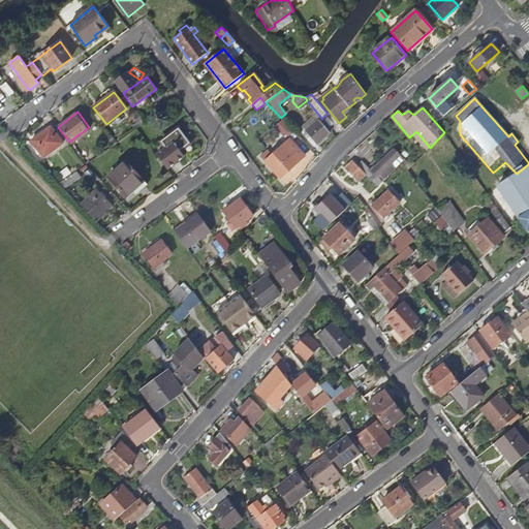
[(321,119),(321,118),(306,130),(316,144),(329,133),(321,124),(324,122),(321,119)]
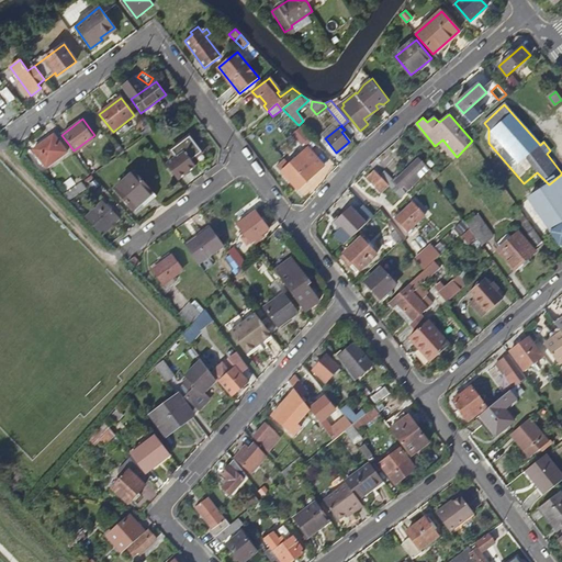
[(306,146),(312,141),(303,133),(298,138),(306,146)]
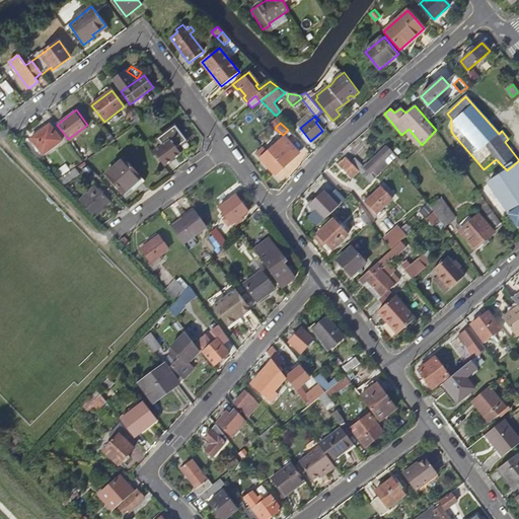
[(43,155),(62,141),(50,124),(30,139),(43,155)]
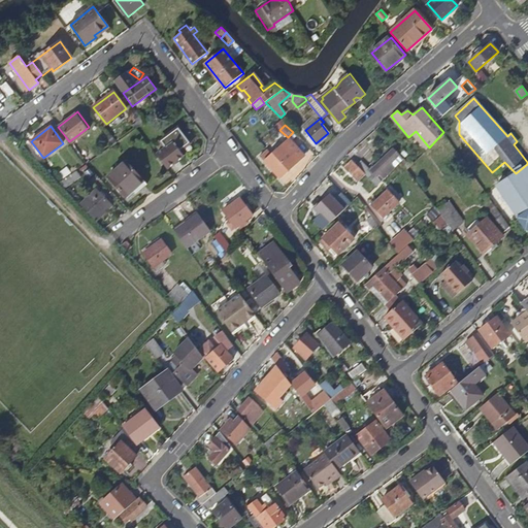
[(157,154),(168,169),(185,157),(179,150),(190,142),(178,128),(162,140),(166,147),(157,154)]
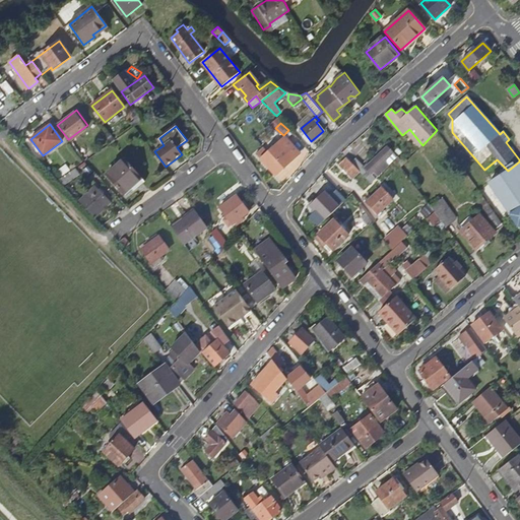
[(274,176),(290,161),(282,151),(276,145),(267,153),(263,149),(256,155),(274,176)]
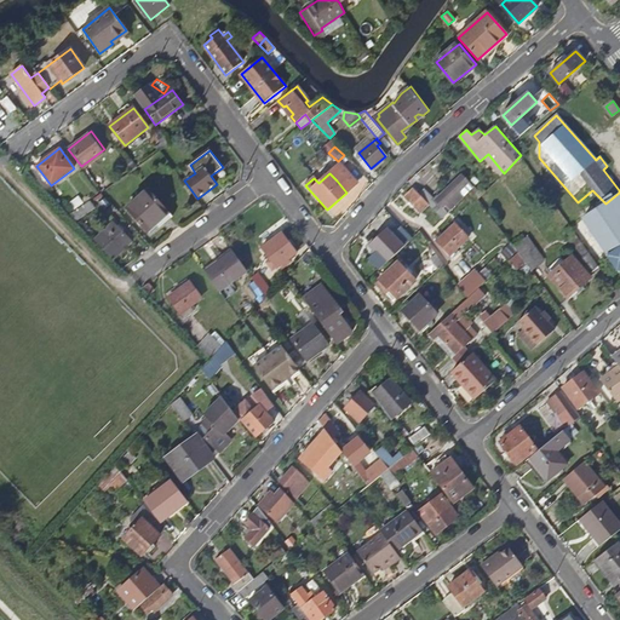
[(343,174),(337,181),(346,193),(354,187),(343,174)]
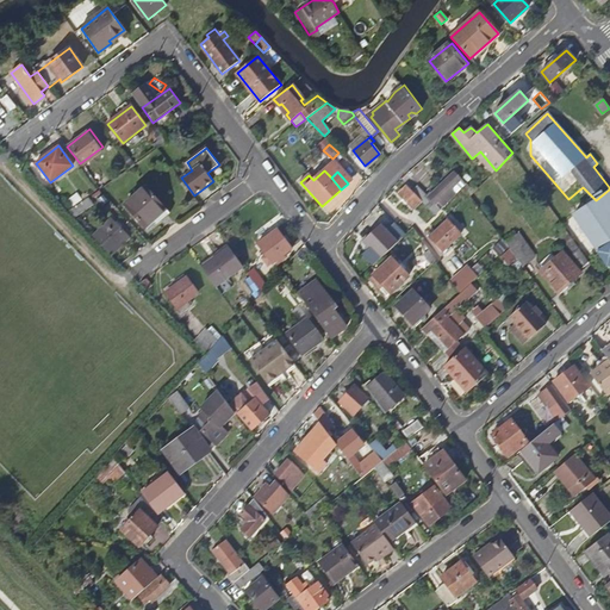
[(444,206),(456,193),(452,188),(461,179),(454,172),(428,197),(436,205),(440,200),(444,206)]
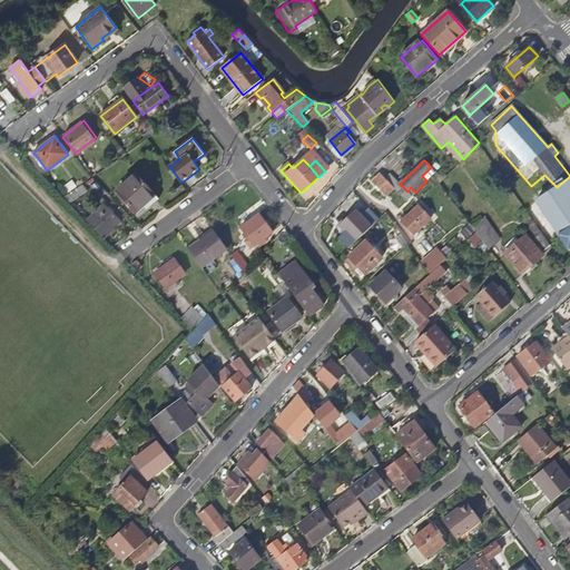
[(136,212),(155,195),(137,174),(117,192),(136,212)]
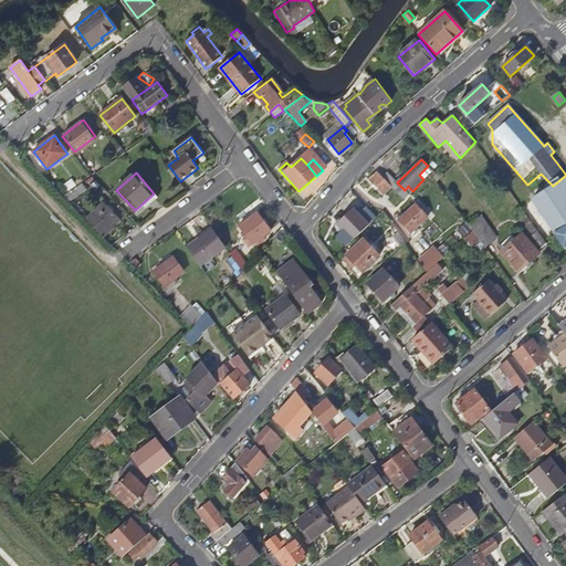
[(383,194),(390,186),(377,173),(369,179),(383,194)]
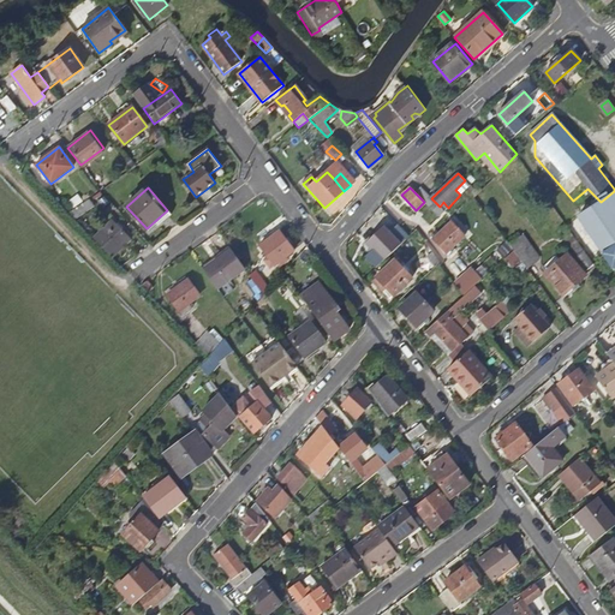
[(440,216),(445,212),(440,207),(431,198),(421,187),(416,192),(440,216)]
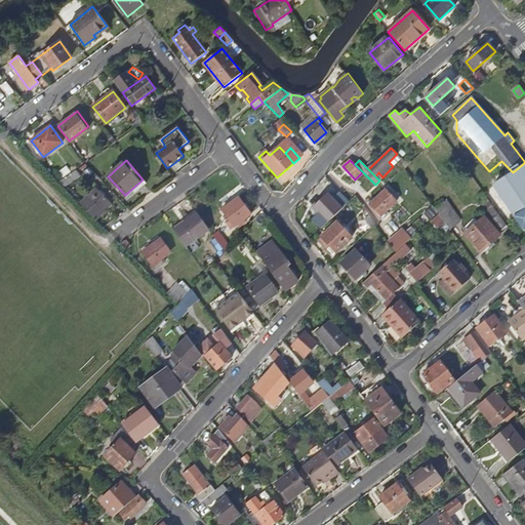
[(486,197),(498,213),(506,224),(516,217),(523,228),(524,226),(524,163),(513,172),(495,184),(498,189),(486,197)]
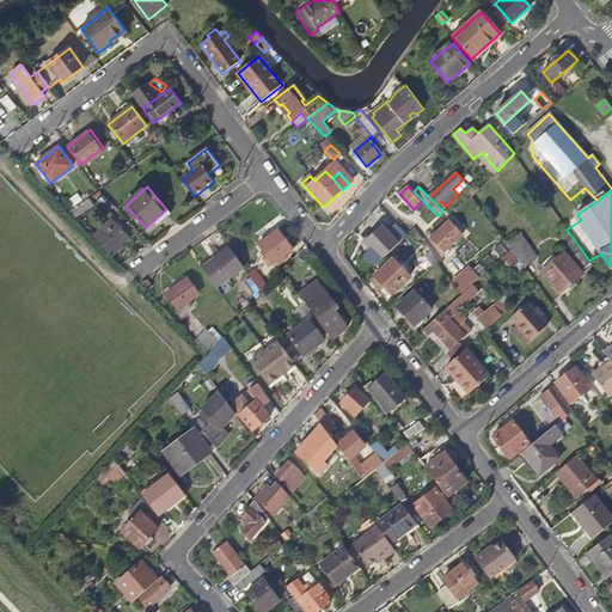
[(87,199),(68,212),(74,218),(92,206),(87,199)]
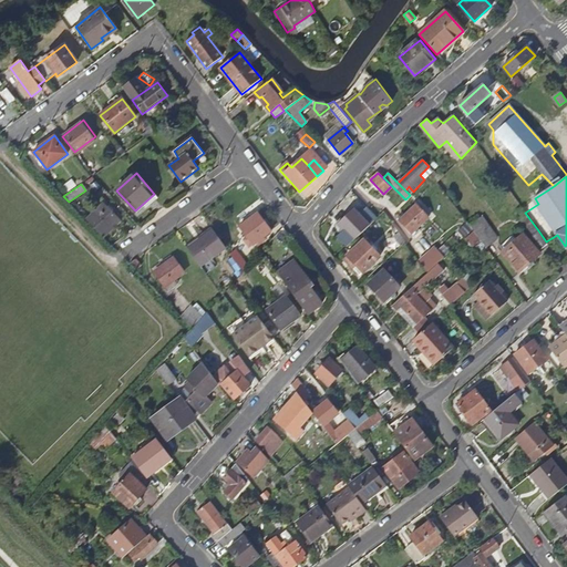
[(86,219),(103,236),(120,220),(103,203),(86,219)]
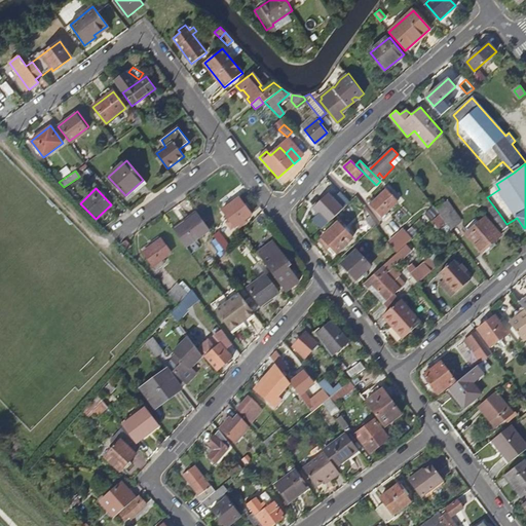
[(381,216),(398,201),(386,190),(371,204),(381,216)]
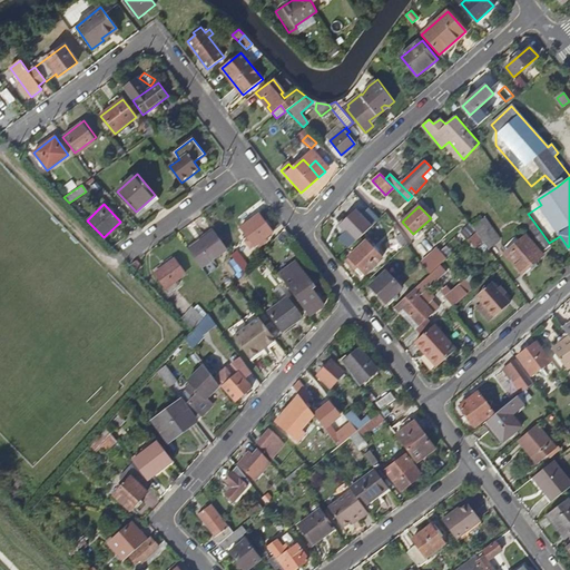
[(380,218),(370,208),(361,216),(371,226),(380,218)]
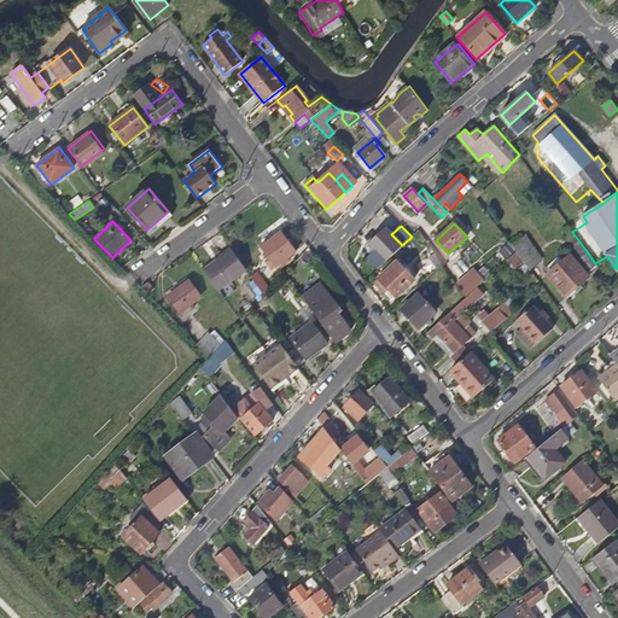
[(572,232),(570,226),(563,232),(579,256),(587,251),(572,232)]
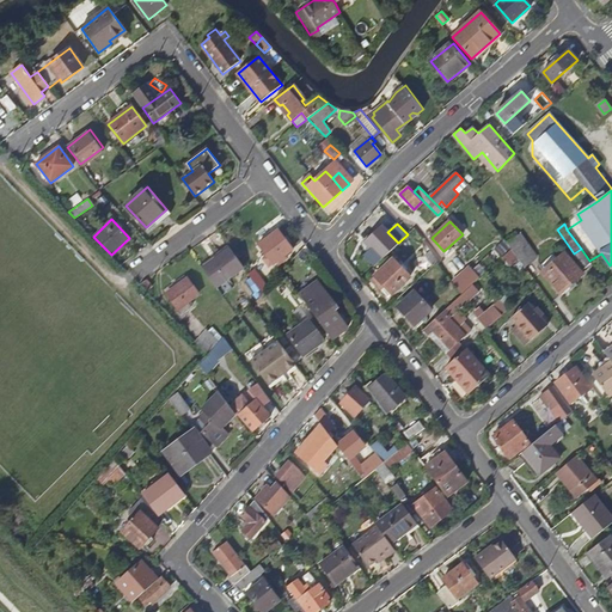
[(362,255),(374,267),(381,259),(398,243),(387,232),(381,226),(365,243),(371,248),(362,255)]
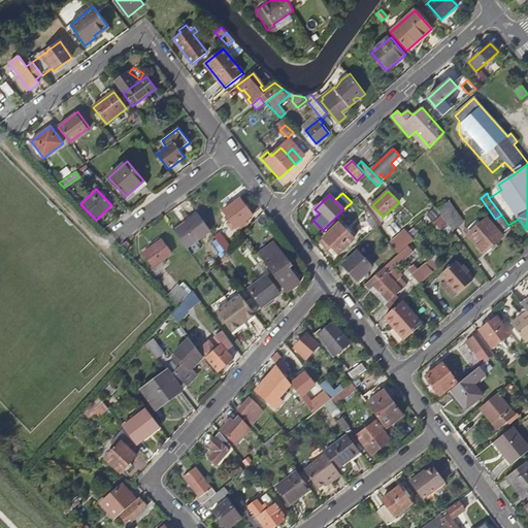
[(236,228),(253,216),(239,199),(223,211),(236,228)]
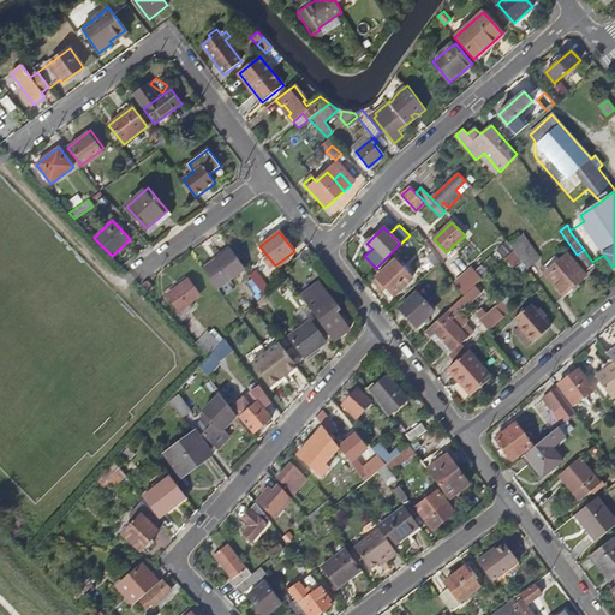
[(509,244),(514,250),(515,252),(526,244),(520,236),(509,244)]
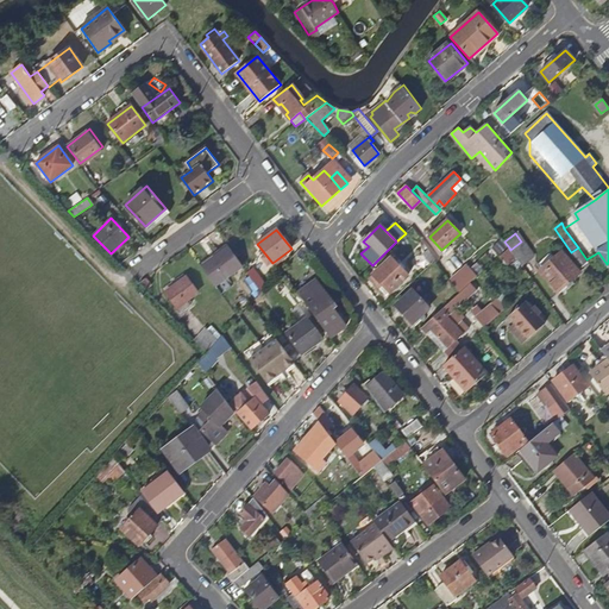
[(510,250),(522,265),(533,258),(521,242),(510,250)]
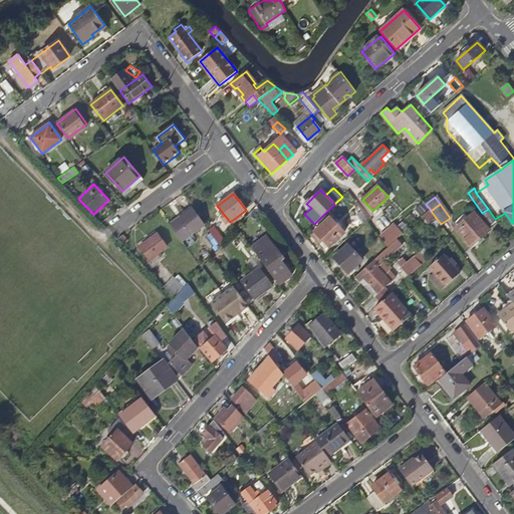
[(170,225),(181,240),(204,224),(193,208),(170,225)]
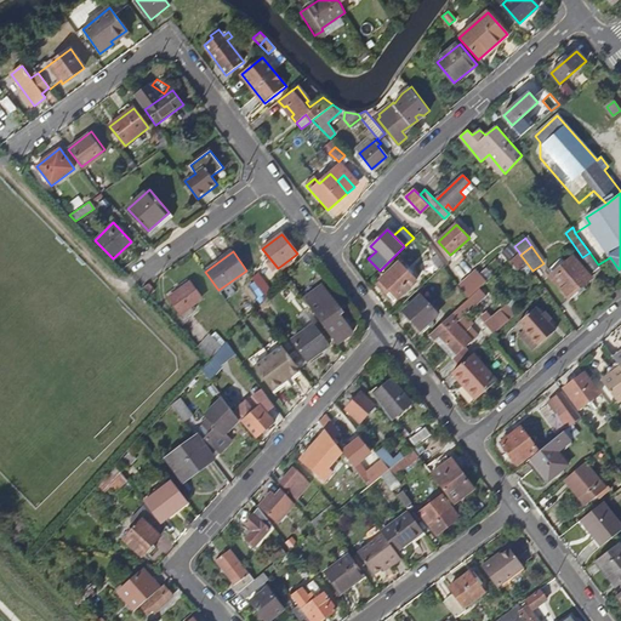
[(598,265),(590,252),(582,257),(581,258),(592,273),(600,267),(598,265)]
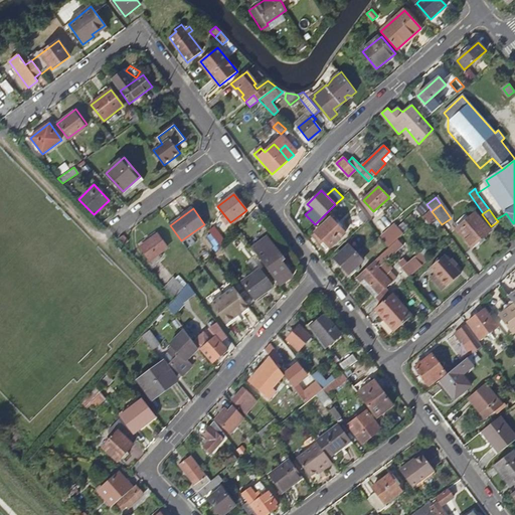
[(368,219),(362,211),(358,214),(364,223),(368,219)]
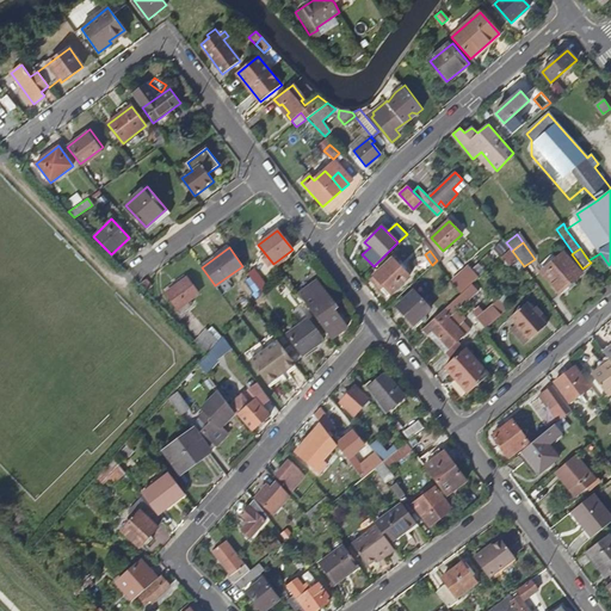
[(557,264),(544,276),(561,294),(582,275),(565,253),(555,260),(557,264)]
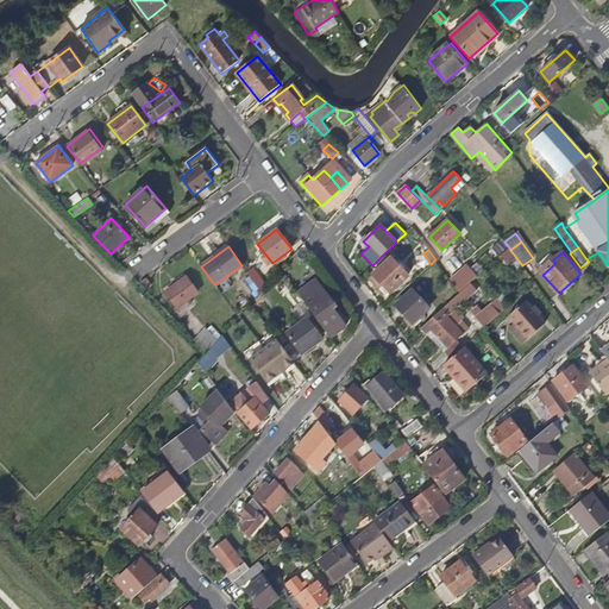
[(390,293),(408,276),(391,257),(372,275),(390,293)]
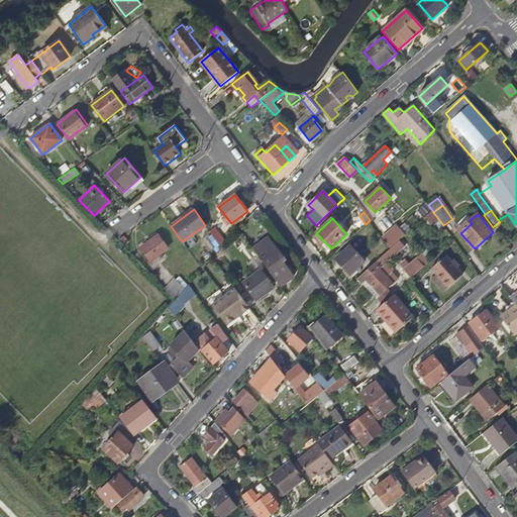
[(458,230),(460,233),(472,223),(470,220),(458,230)]
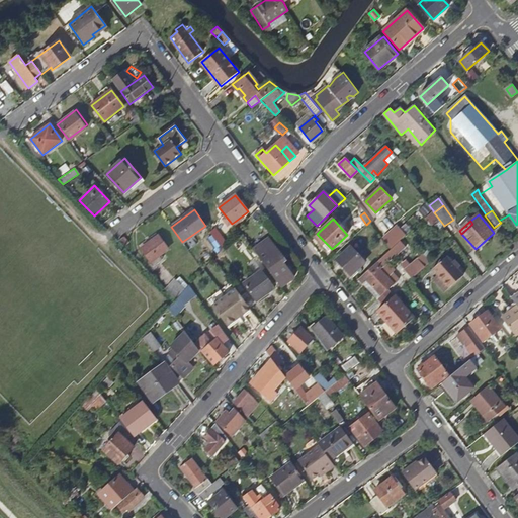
[(382,238),(391,249),(400,241),(405,237),(396,227),(382,238)]
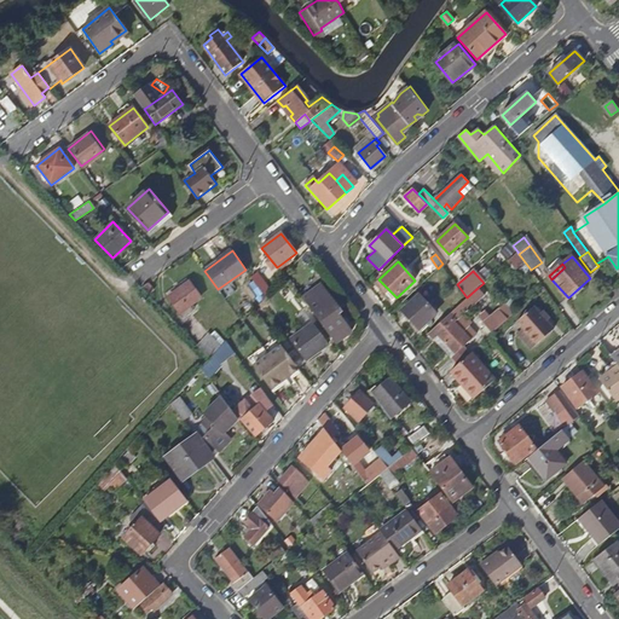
[(180,312),(201,296),(190,282),(169,298),(180,312)]
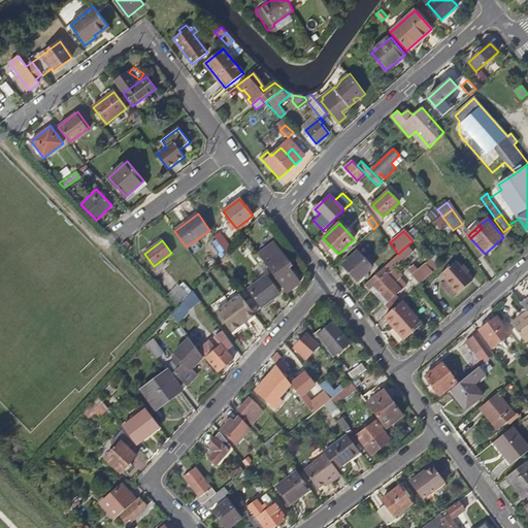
[(258,254),(287,293),(299,283),(287,265),(290,263),(275,242),(258,254)]
